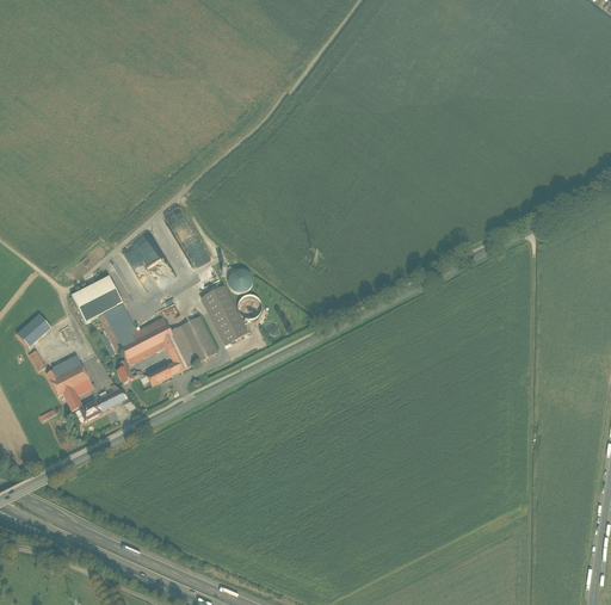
[(236,267),(233,269),(230,272),(228,276),(228,281),(229,284),(232,288),(235,290),(240,291),(244,291),(247,289),(251,286),(252,282),(253,278),(252,273),(250,270),(246,267),(241,266),(236,267)]
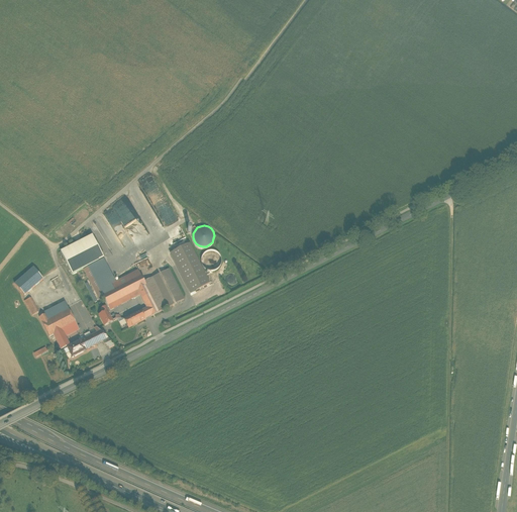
[(92,233),(61,249),(72,273),(83,267),(103,257),(104,257),(92,233)]
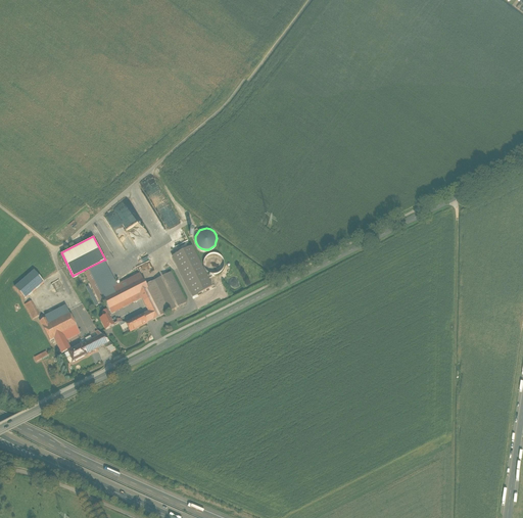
[(192,244),(172,254),(192,294),(212,284),(192,244)]
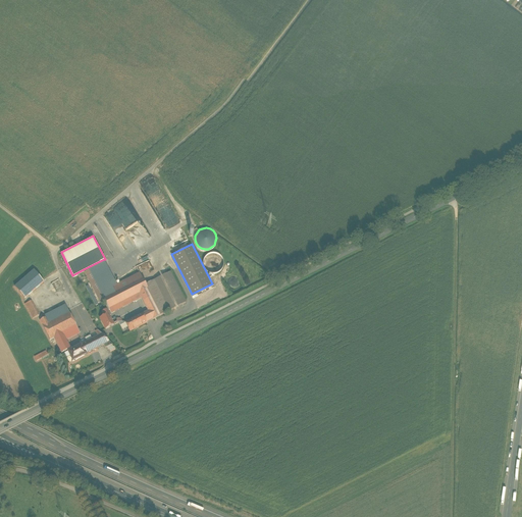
[(222,256),(220,253),(217,251),(213,251),(210,251),(207,253),(205,256),(203,259),(203,262),(204,266),(207,268),(210,270),(213,271),(216,270),(220,269),(222,266),(223,263),(223,259),(222,256)]
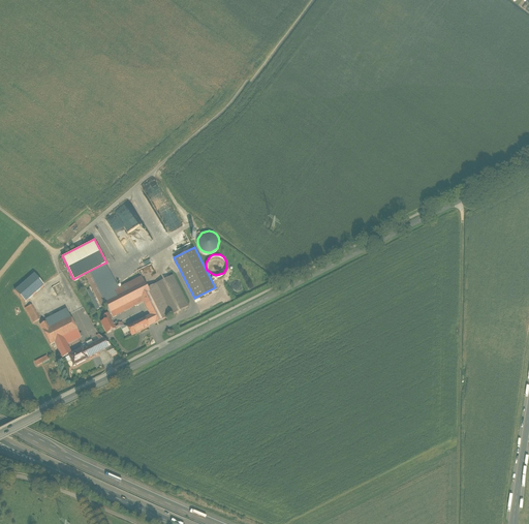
[(105,263),(85,273),(101,305),(106,303),(102,295),(109,291),(118,286),(105,263)]
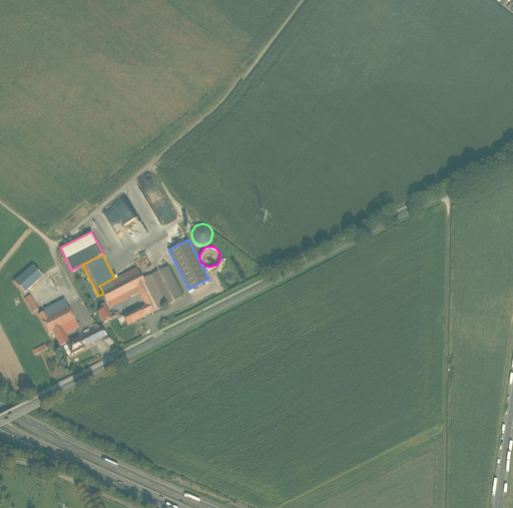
[(33,264),(15,280),(24,291),(43,275),(33,264)]
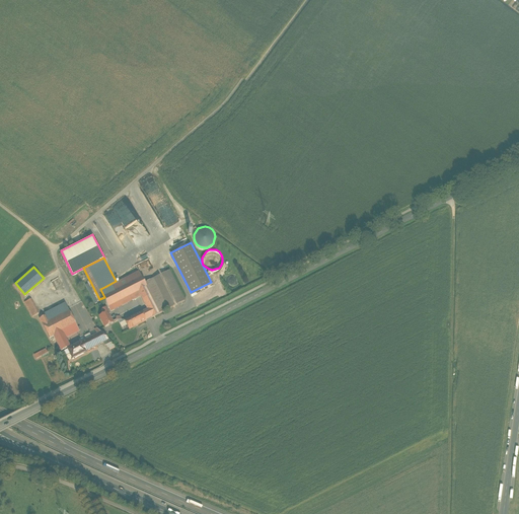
[(184,298),(168,268),(162,271),(177,301),(184,298)]
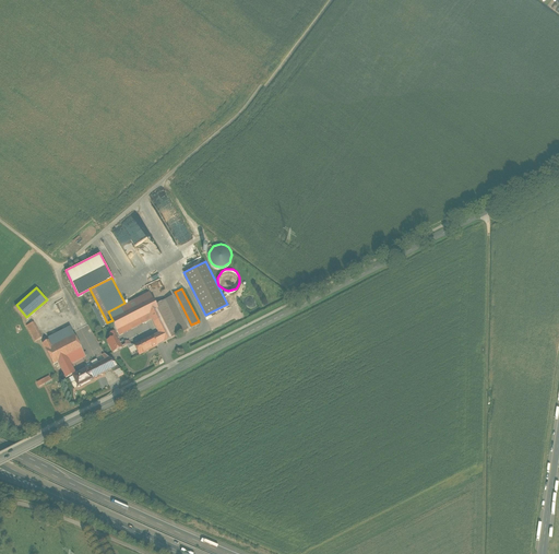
[(125,303),(115,308),(123,325),(158,307),(155,302),(150,290),(125,303)]
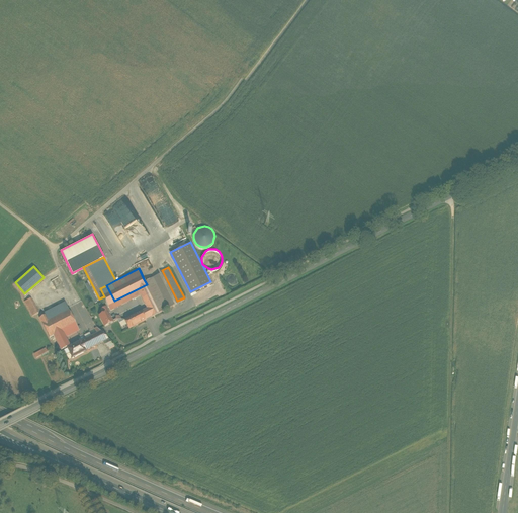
[(172,303),(157,272),(152,275),(168,306),(172,303)]
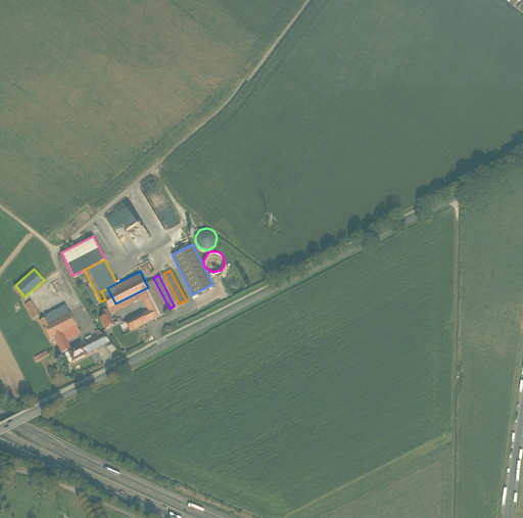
[(170,309),(153,278),(145,282),(148,287),(161,313),(170,309)]
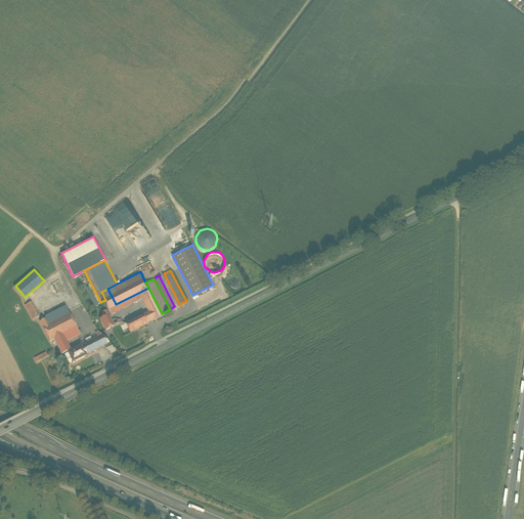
[(90,285),(87,287),(95,304),(98,302),(90,285)]
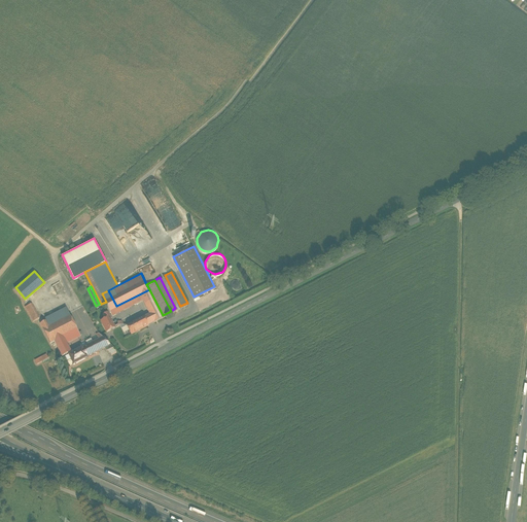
[(149,289),(116,306),(117,310),(142,298),(153,319),(163,315),(149,289)]
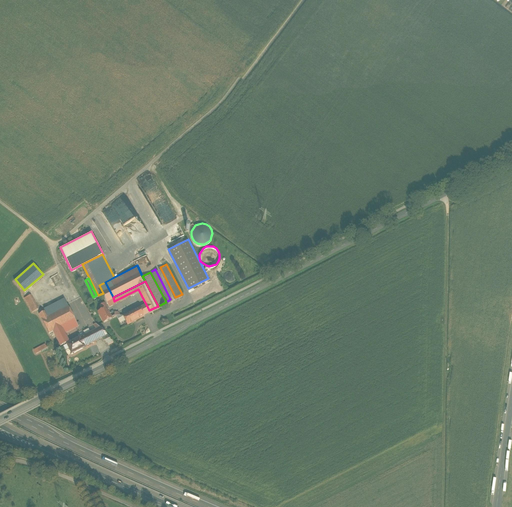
[(114,301),(113,297),(105,282),(99,285),(103,293),(105,296),(104,296),(112,313),(120,313),(114,301)]
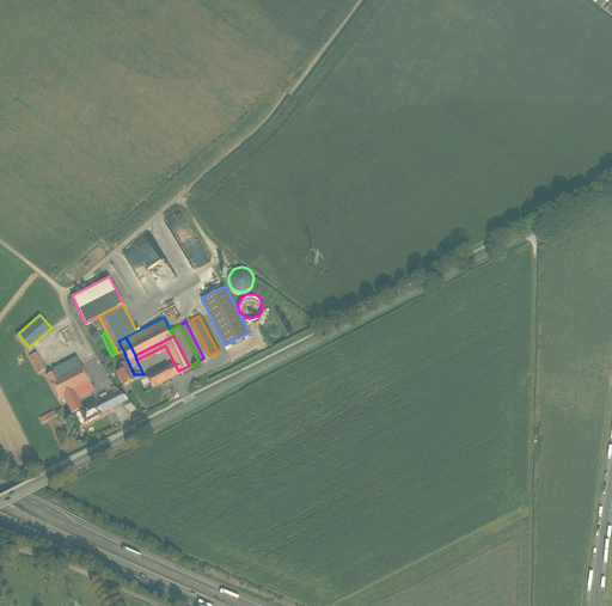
[(47,366),(37,349),(29,354),(38,371),(47,366)]
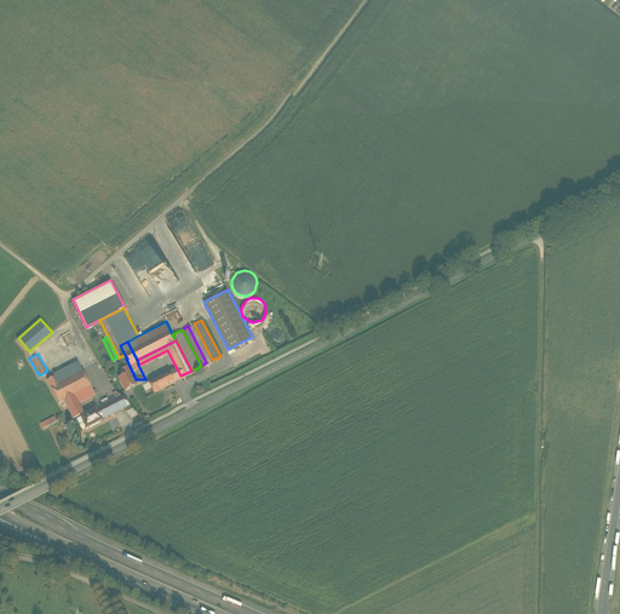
[(78,359),(53,372),(55,374),(58,382),(82,368),(78,359)]
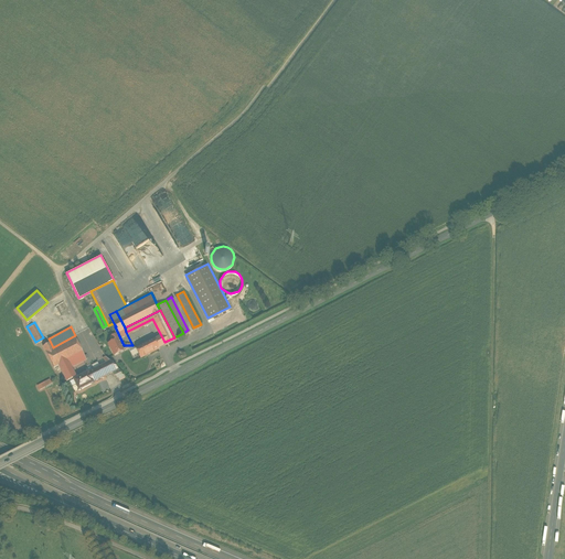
[(124,348),(116,332),(109,335),(112,340),(107,342),(114,354),(124,348)]
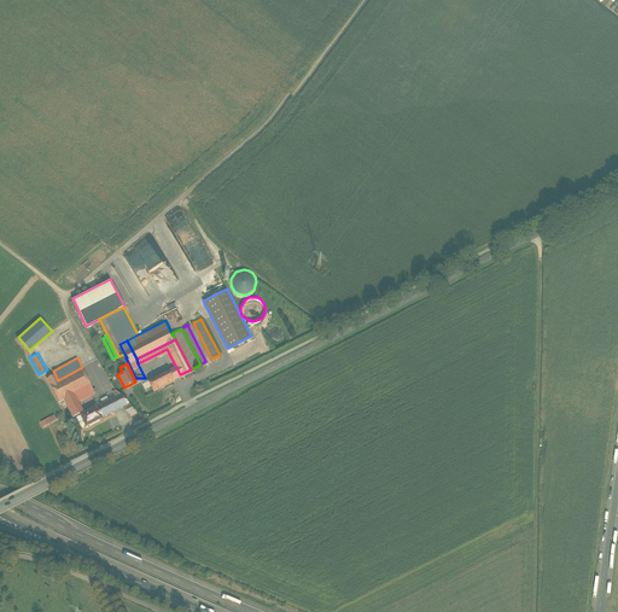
[(165,368),(149,378),(153,389),(174,378),(168,367),(167,366),(165,367),(165,368)]
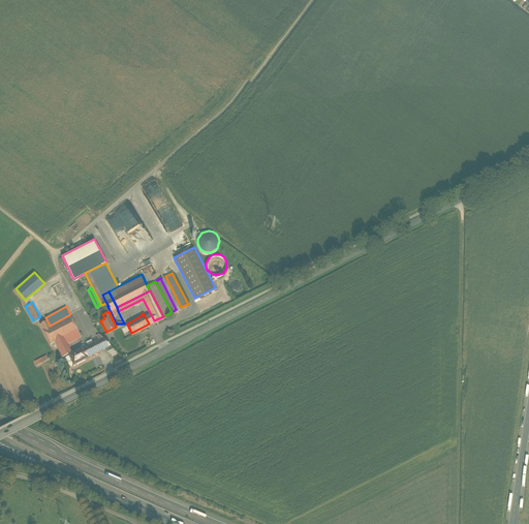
[(70,314),(50,326),(47,319),(40,322),(50,341),(54,339),(78,328),(70,314)]
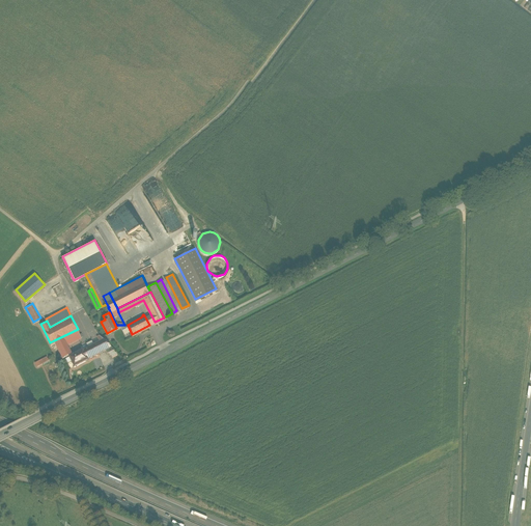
[(80,334),(78,329),(54,340),(61,357),(67,354),(71,352),(66,343),(71,341),(70,339),(80,334)]
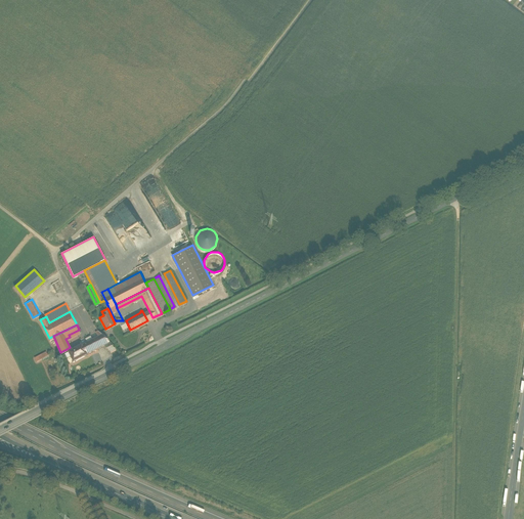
[(86,352),(102,344),(110,340),(101,333),(97,335),(83,342),(81,342),(80,341),(78,342),(79,344),(84,352),(85,351),(86,352)]
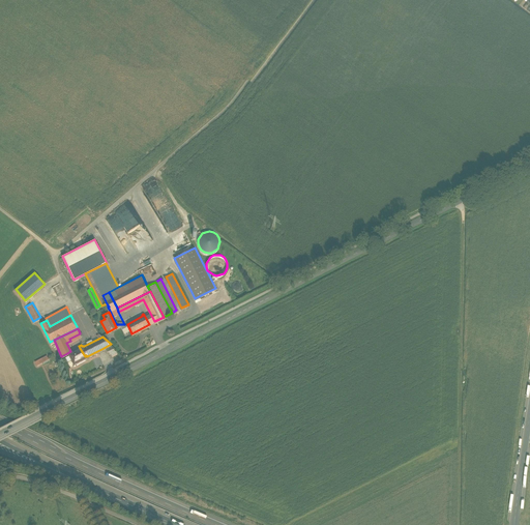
[(80,348),(68,354),(70,358),(74,363),(87,356),(86,355),(85,356),(80,348)]
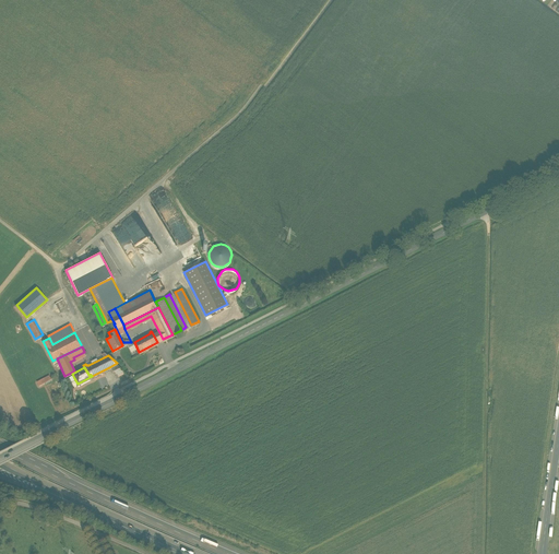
[(71,373),(64,376),(68,381),(74,378),(72,374),(71,373)]
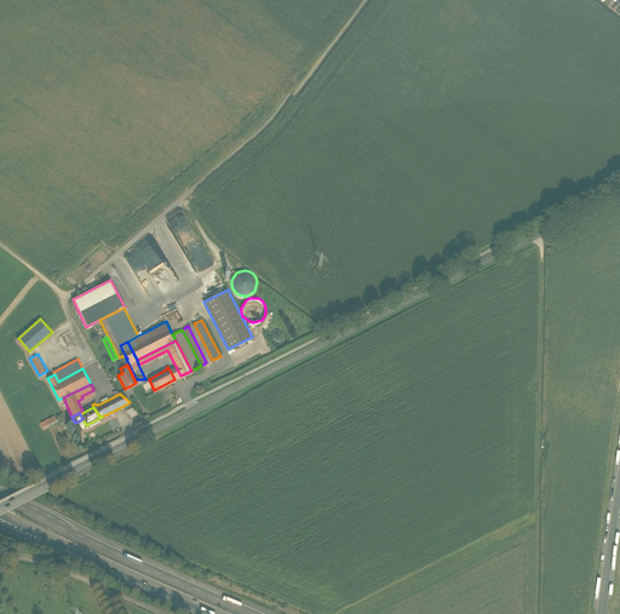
[(53,414),(42,420),(45,424),(45,425),(56,419),(53,414)]
